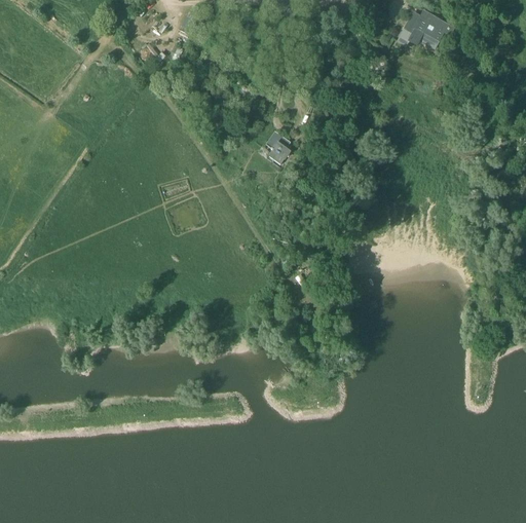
[(434,48),(444,30),(441,28),(444,23),(434,16),(430,23),(413,12),(397,40),(405,45),(408,40),(416,44),(419,39),(434,48)]
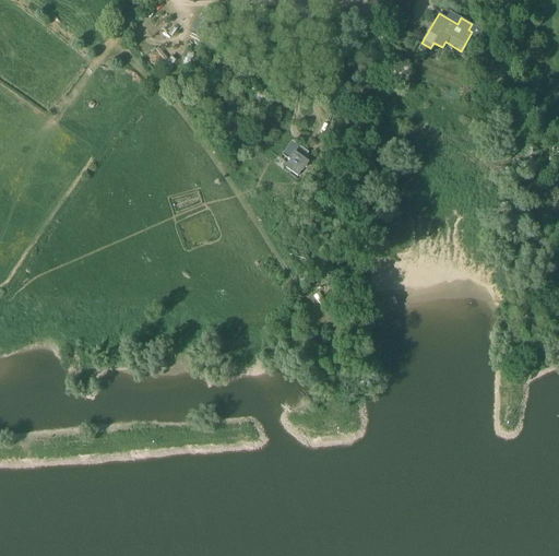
[(193,52),(187,49),(181,60),(188,63),(193,52)]
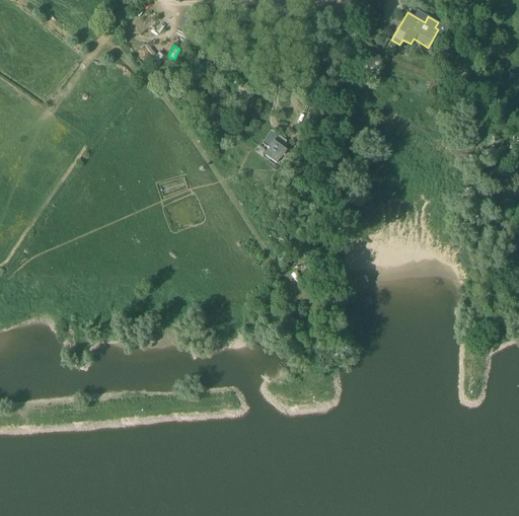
[(472,68),(477,57),(468,52),(462,62),(472,68)]
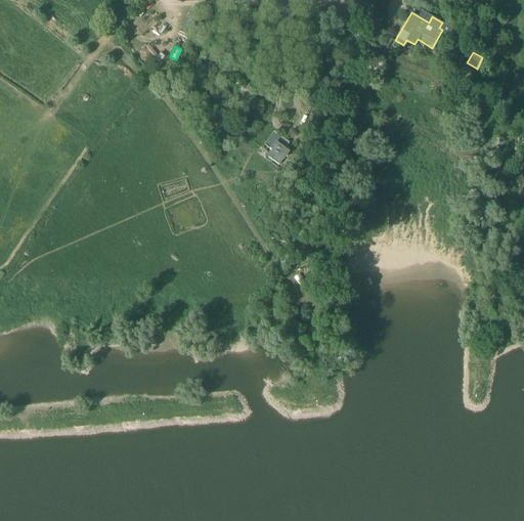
[(274,130),(265,142),(272,147),(267,154),(279,162),(282,158),(284,159),(290,149),(286,146),(290,140),(274,130)]
